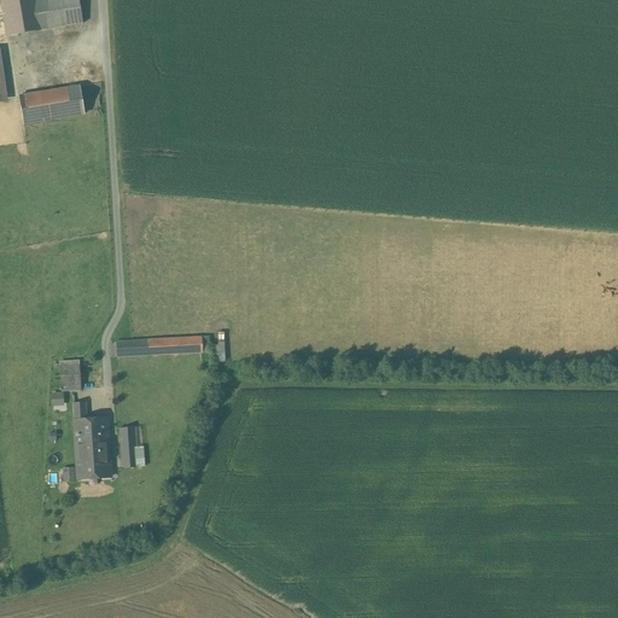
[(0,0),(7,36),(83,24),(79,0),(0,0)]
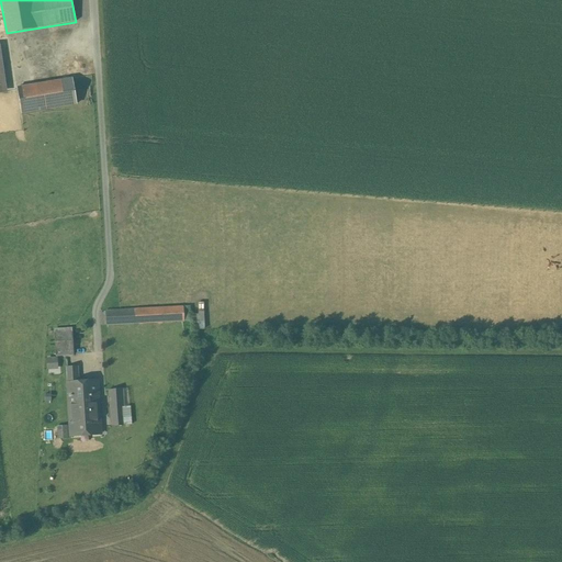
[(72,79),(17,88),(21,113),(77,104),(72,79)]
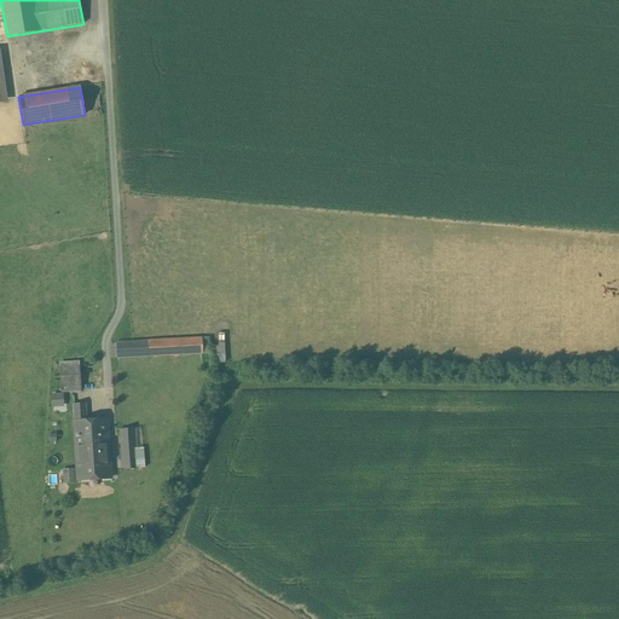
[(202,339),(116,343),(117,358),(202,353),(202,339)]
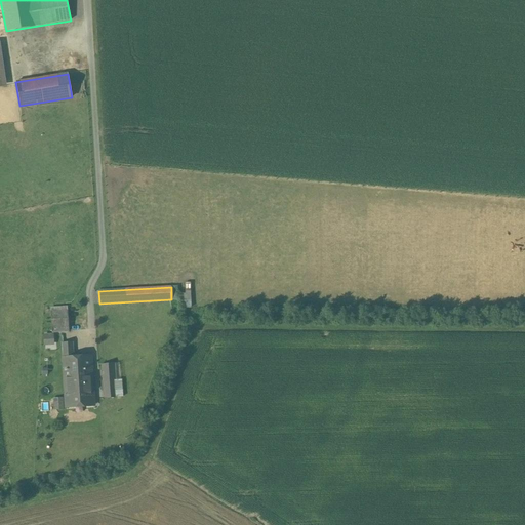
[(68,311),(51,312),(52,332),(69,331),(68,311)]
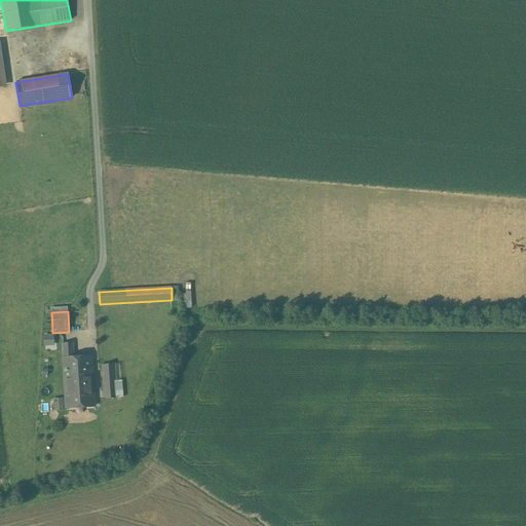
[(160,322),(159,330),(168,331),(170,323),(160,322)]
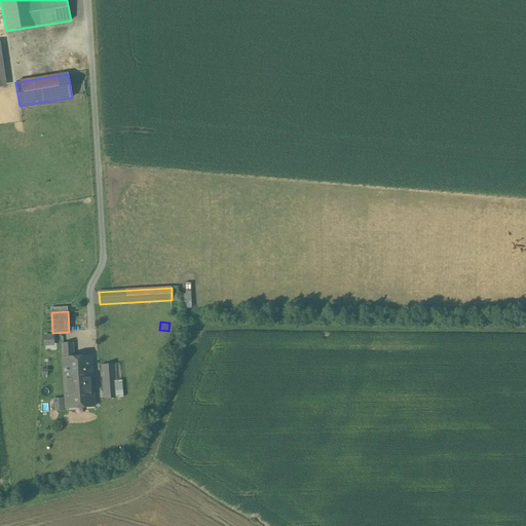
[(59,345),(58,334),(48,335),(48,345),(59,345)]
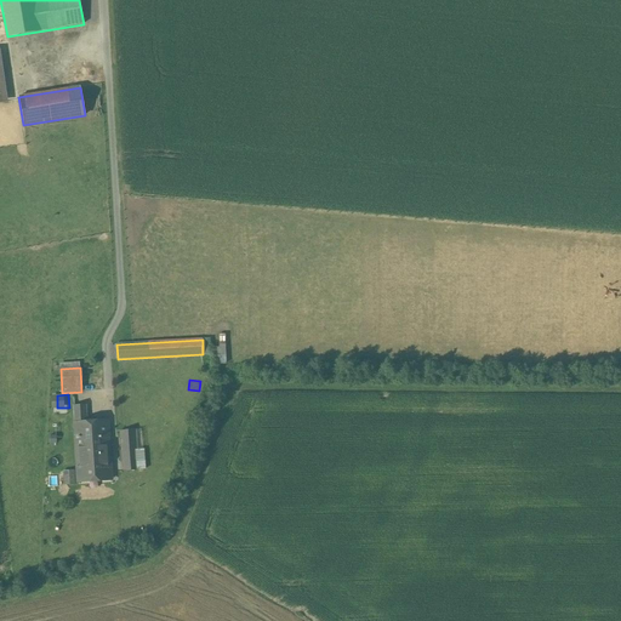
[(75,411),(75,423),(87,422),(86,411),(75,411)]
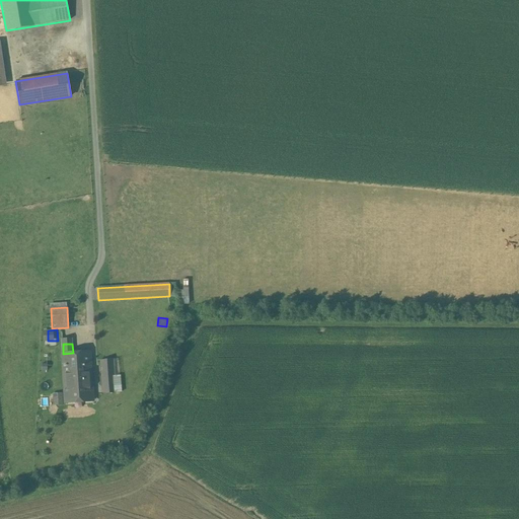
[(73,353),(63,354),(66,399),(91,397),(88,352),(73,353)]
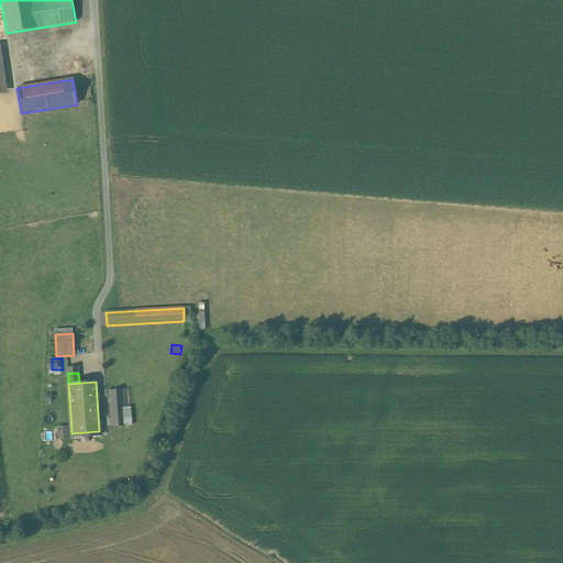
[(122,389),(109,390),(112,427),(124,426),(122,389)]
